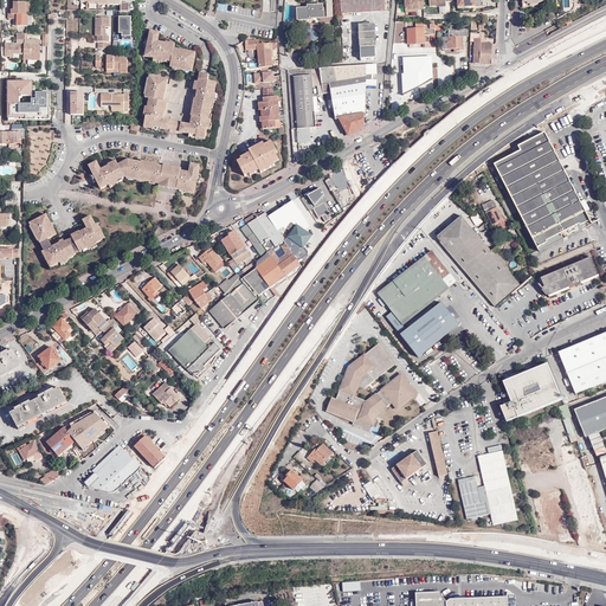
[(384,0),(340,0),(341,13),(385,11),(384,0)]
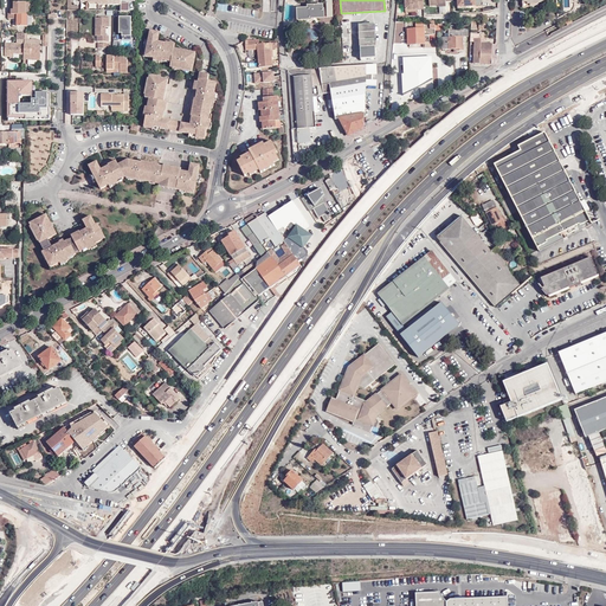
[(418,10),(424,8),(423,0),(405,0),(406,10),(418,10)]
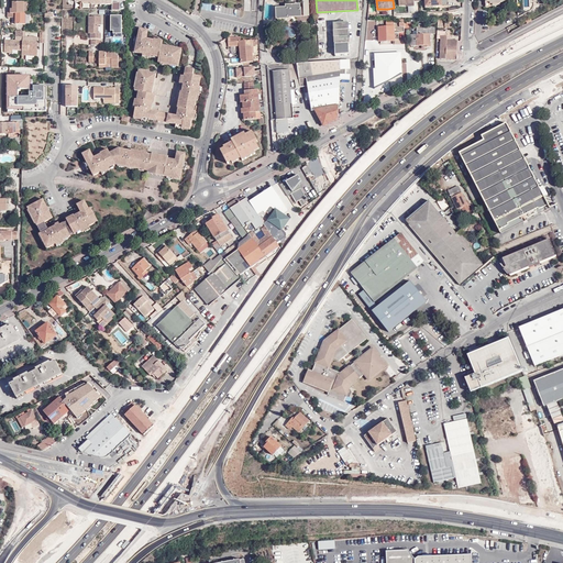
[(8,18),(14,18),(15,18),(15,20),(15,24),(25,24),(25,13),(24,13),(24,2),(12,2),(12,9),(8,9),(8,18)]
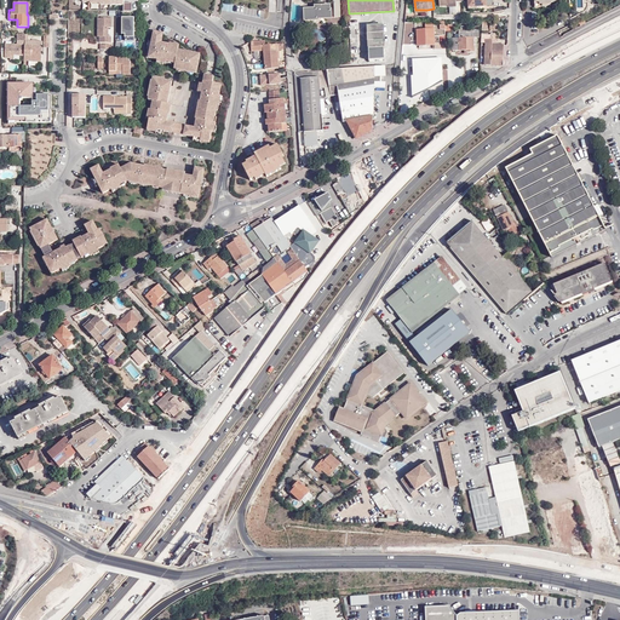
[(305,9),(305,21),(319,19),(319,18),(326,18),(332,18),(332,10),(331,10),(331,5),(315,6),(315,9),(305,9)]
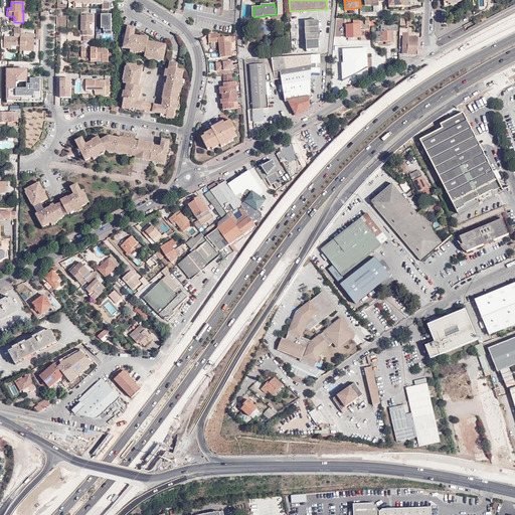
[(81,15),(81,28),(82,28),(82,30),(82,35),(91,35),(91,30),(90,30),(90,22),(92,22),(93,15),(81,15)]
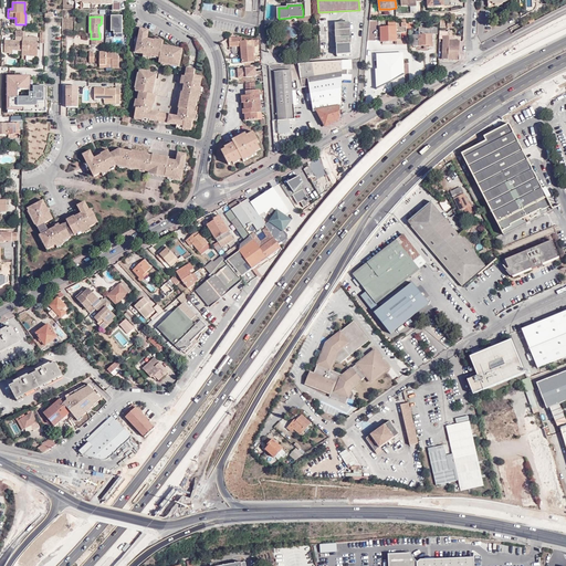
[(123,32),(127,32),(127,20),(123,20),(123,17),(112,17),(112,29),(114,29),(114,35),(123,35),(123,32)]
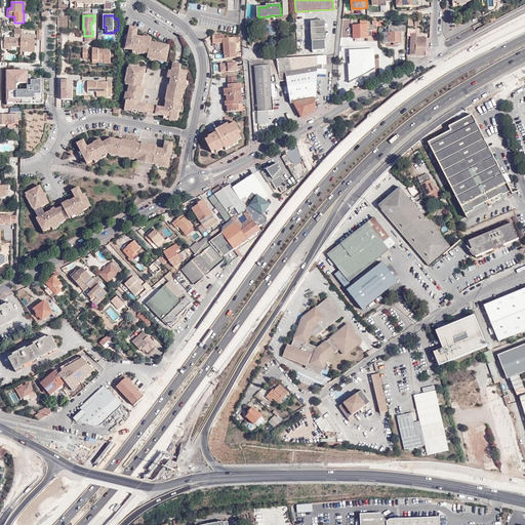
[(321,21),(321,17),(314,18),(314,19),(312,19),(312,41),(325,40),(324,21),(321,21)]
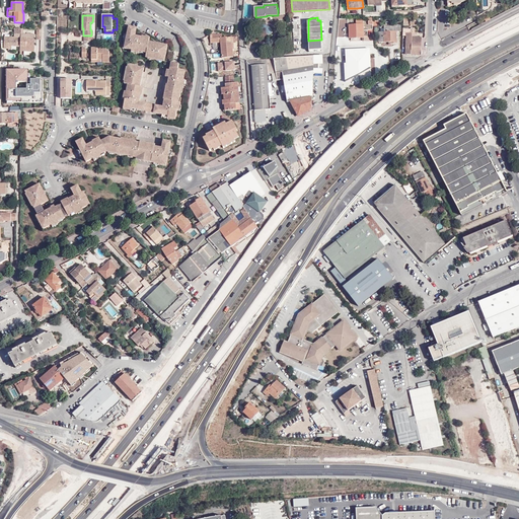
[(363,38),(363,20),(356,21),(356,24),(349,24),(350,38),(363,38)]
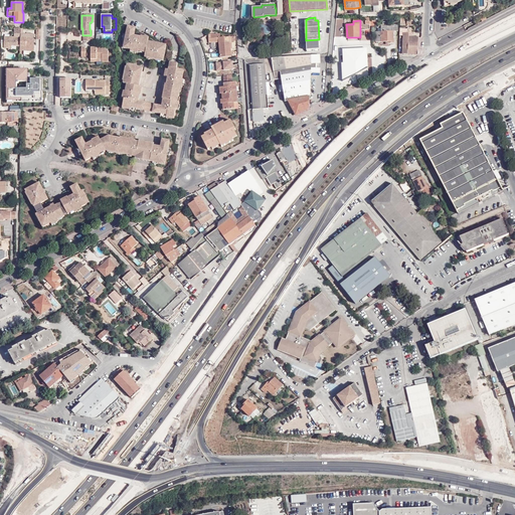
[(385,31),(385,25),(380,25),(381,31),(375,32),(376,42),(385,41),(385,44),(388,44),(388,43),(394,43),(393,31),(397,30),(397,24),(389,24),(389,25),(389,31),(385,31)]
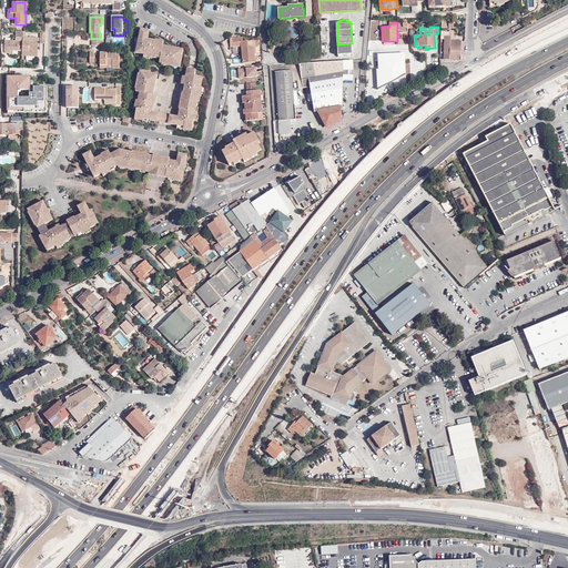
[(141,29),(139,38),(138,46),(135,44),(134,52),(144,54),(148,56),(150,58),(152,59),(152,58),(153,54),(156,56),(158,58),(161,59),(160,63),(162,63),(164,62),(169,62),(175,64),(178,67),(180,68),(183,50),(175,48),(174,53),(171,52),(172,48),(163,46),(164,41),(155,40),(155,41),(154,44),(151,43),(152,40),(148,39),(150,31),(141,29)]
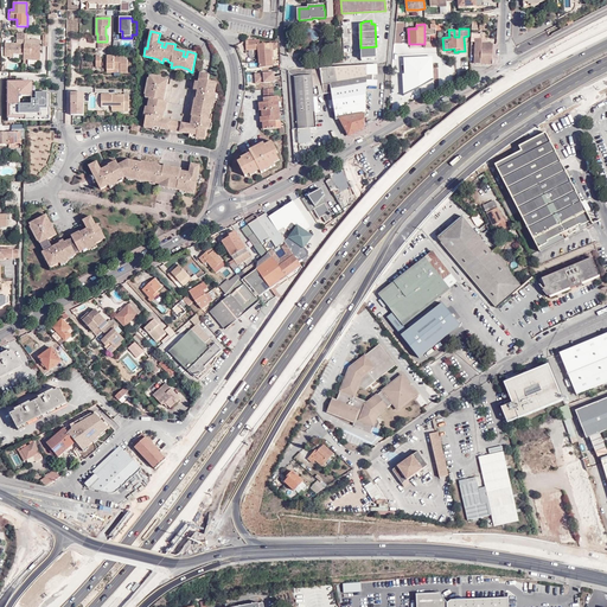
[(11,55),(24,55),(25,40),(25,33),(17,33),(17,44),(6,43),(5,57),(11,57),(11,55)]
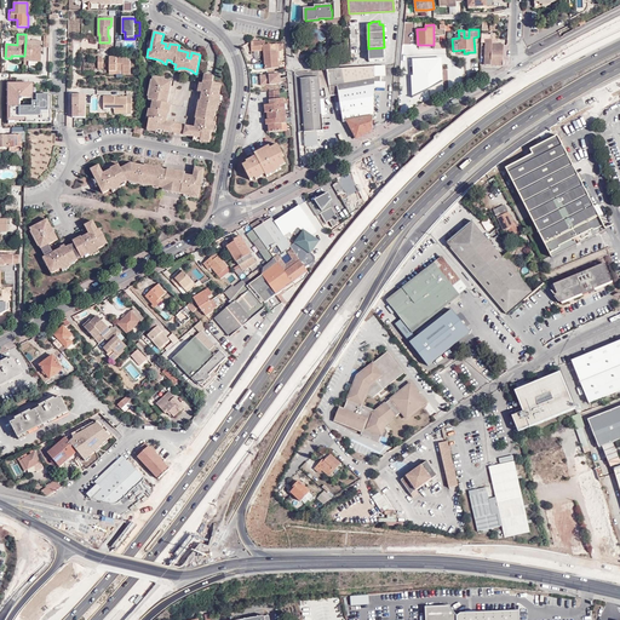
[(493,35),(482,34),(481,45),(486,45),(486,39),(492,39),(493,35)]
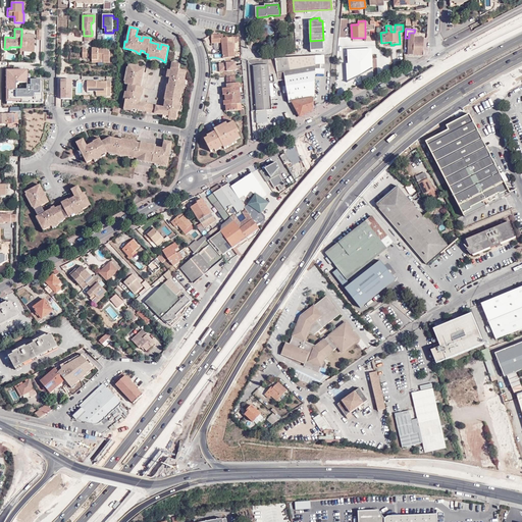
[(414,36),(414,33),(409,33),(409,38),(408,54),(423,55),(424,37),(414,36)]
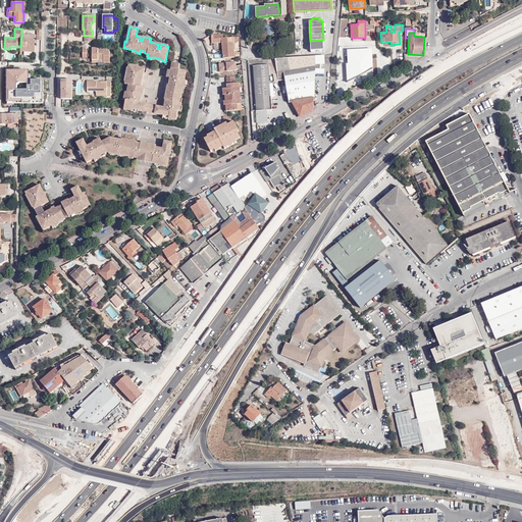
[(222,34),(211,35),(211,43),(222,42),(223,58),(235,57),(233,43),(233,37),(222,38),(222,34)]
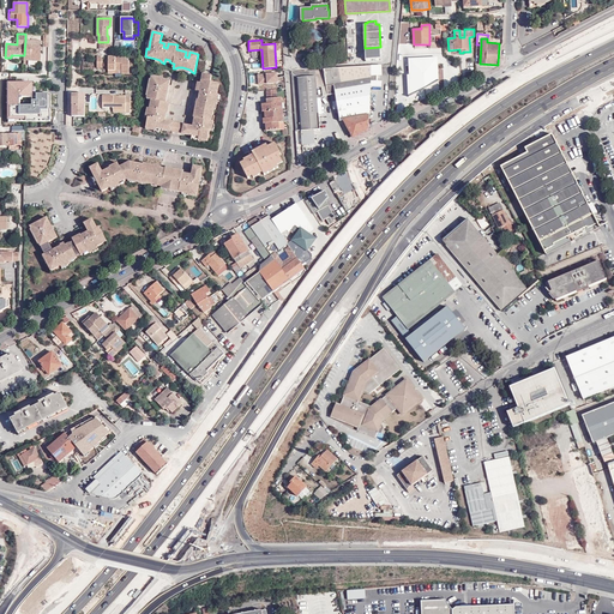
[(25,41),(24,55),(24,61),(41,62),(42,52),(40,52),(40,48),(42,48),(42,42),(25,41)]
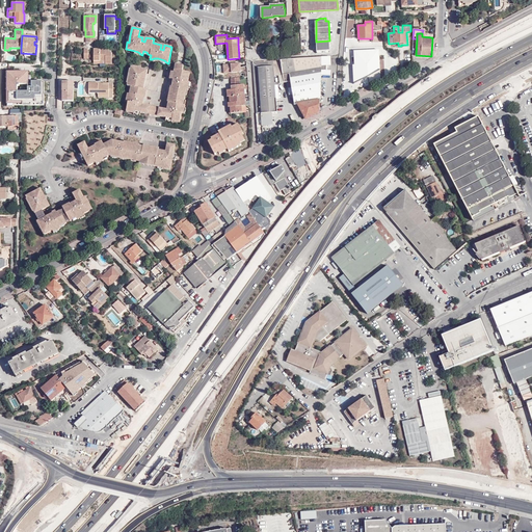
[(94,49),(94,60),(105,60),(106,63),(111,63),(112,52),(109,52),(109,49),(94,49)]
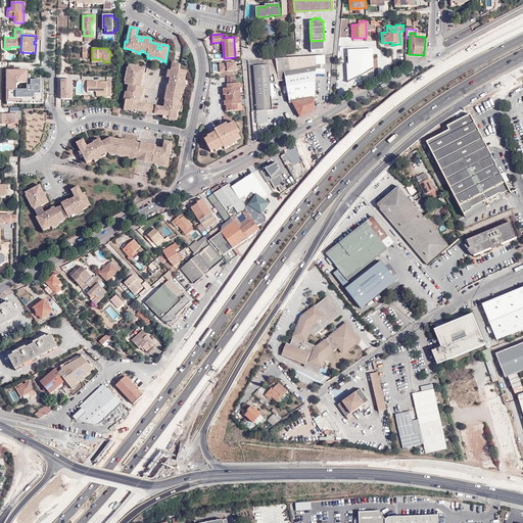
[(293,101),(315,98),(316,74),(316,72),(316,56),(315,56),(276,59),(278,74),(279,81),(286,80),(289,103),(290,102),(293,102),(293,101)]
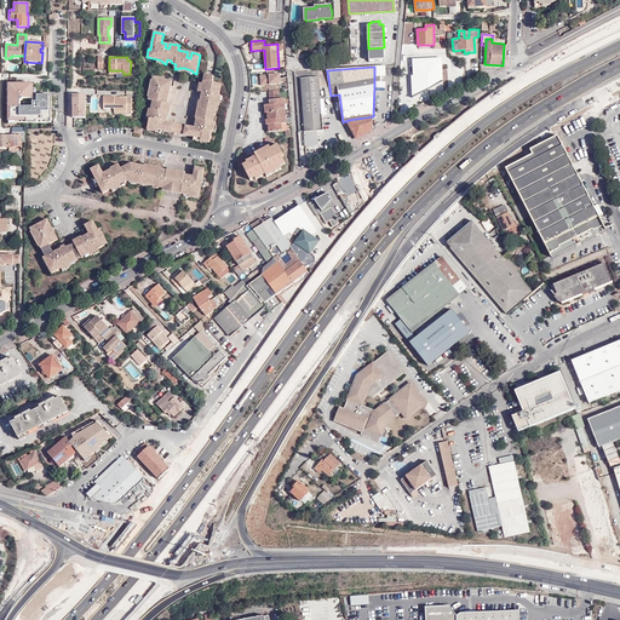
[(374,85),(385,85),(385,75),(382,75),(380,67),(374,67),(374,85)]
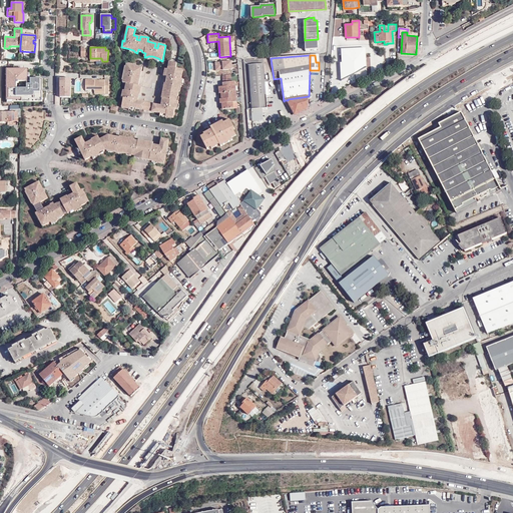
[(243,60),(246,109),(251,109),(252,120),(263,120),(262,112),(262,108),(267,108),(266,96),(266,82),(265,73),(269,72),(270,79),(274,79),(273,72),(271,58),(243,60)]
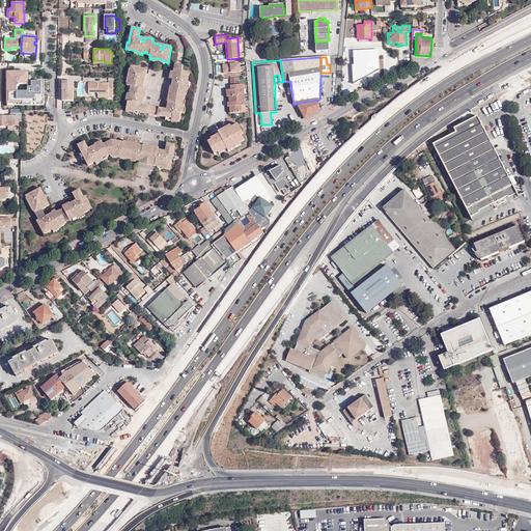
[(223,64),(224,73),(241,72),(240,63),(223,64)]
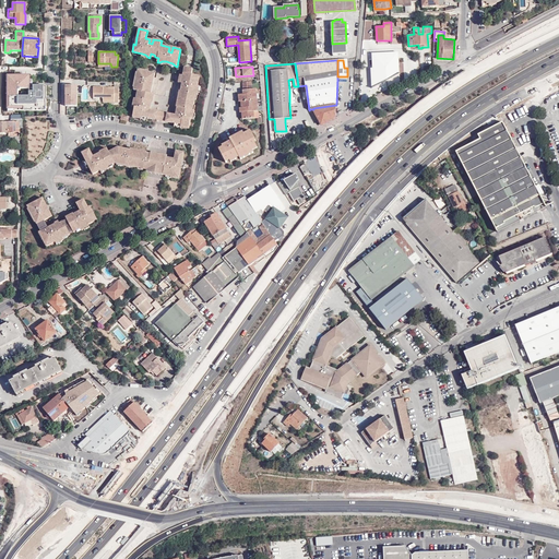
[(185,68),(183,75),(181,83),(182,83),(181,87),(185,88),(185,92),(180,91),(177,107),(178,107),(181,108),(180,113),(177,111),(176,115),(167,114),(166,122),(175,123),(181,125),(181,127),(189,129),(191,119),(192,116),(194,114),(195,111),(194,111),(191,110),(192,107),(194,106),(195,100),(193,97),(194,94),(198,95),(199,93),(198,90),(198,86),(200,76),(192,74),(193,69),(185,68)]
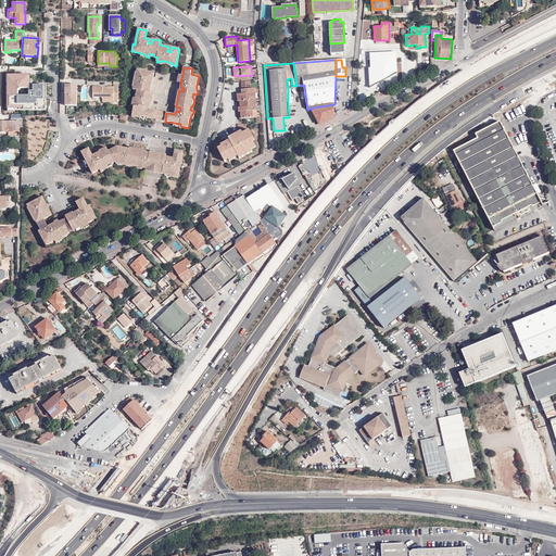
[(152,81),(154,73),(137,70),(137,73),(138,75),(136,86),(134,87),(134,90),(137,90),(137,93),(138,96),(138,99),(135,98),(134,98),(133,101),(134,101),(134,102),(135,103),(134,106),(131,116),(140,118),(140,116),(148,117),(156,119),(158,111),(149,110),(150,105),(147,104),(147,101),(151,102),(152,102),(154,93),(150,93),(152,85),(147,84),(148,80),(152,81)]
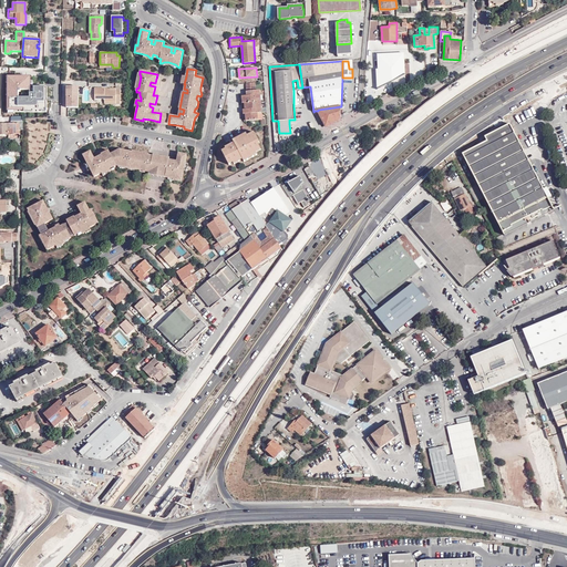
[(8,95),(8,111),(24,111),(24,110),(33,110),(33,111),(42,111),(42,110),(48,110),(47,101),(45,101),(45,88),(34,86),(34,84),(33,84),(31,84),(31,81),(30,78),(20,78),(20,76),(8,76),(8,83),(8,90),(8,95)]
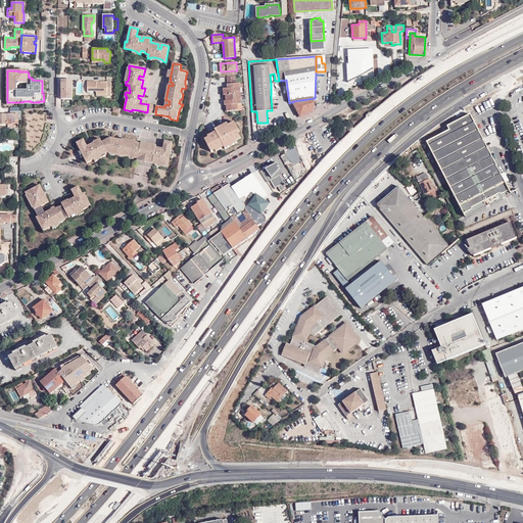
[(62,80),(61,99),(73,99),(73,80),(62,80)]
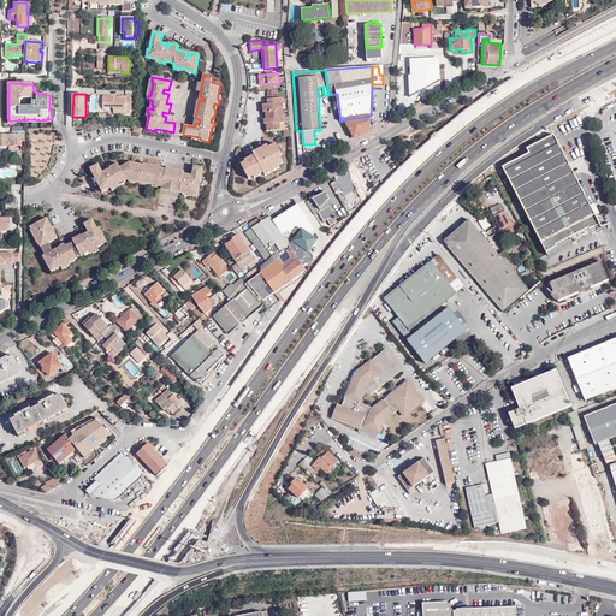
[(131,96),(125,96),(125,99),(113,99),(113,95),(102,95),(102,106),(113,107),(113,112),(130,113),(131,96)]
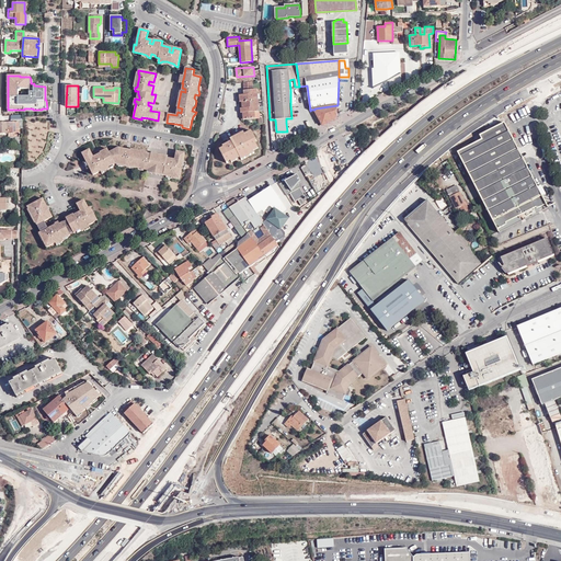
[(258,89),(253,90),(252,90),(252,94),(244,94),(241,95),(242,102),(256,101),(256,94),(258,94),(258,89)]
